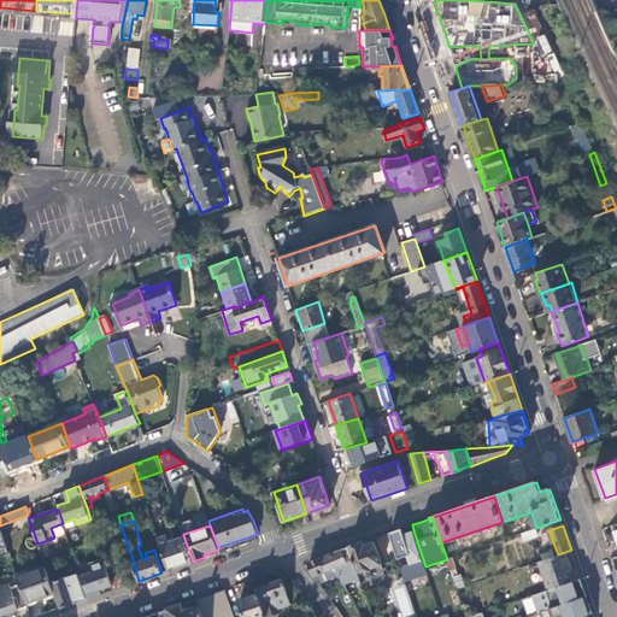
[(425,566),(413,530),(403,534),(401,528),(391,533),(399,558),(406,556),(410,563),(401,565),(406,581),(428,574),(425,566)]
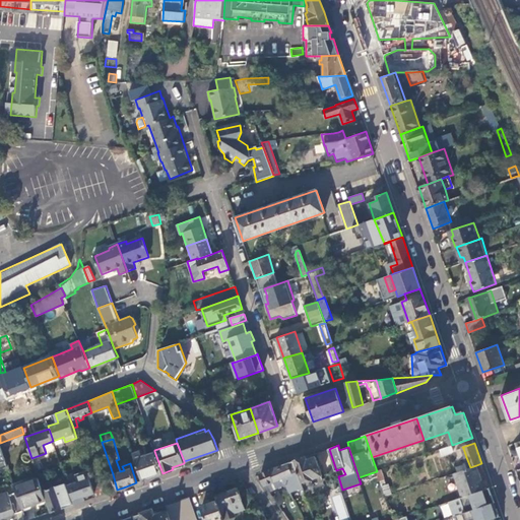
[(441,450),(443,455),(454,451),(452,446),(441,450)]
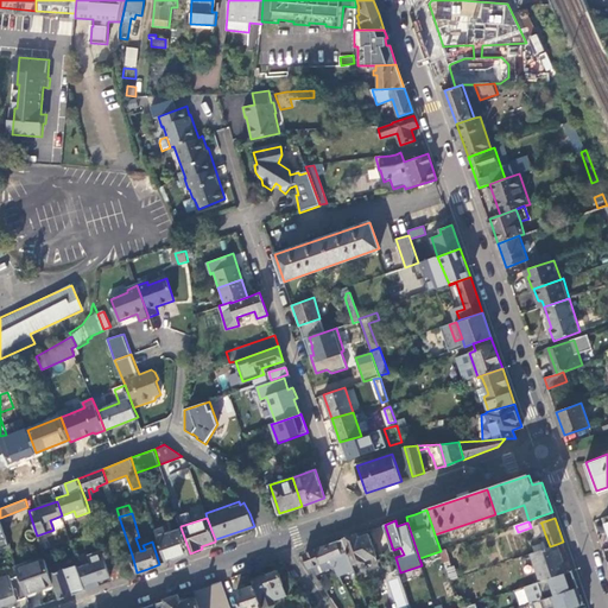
[(545,534),(542,524),(533,527),(537,538),(545,534)]
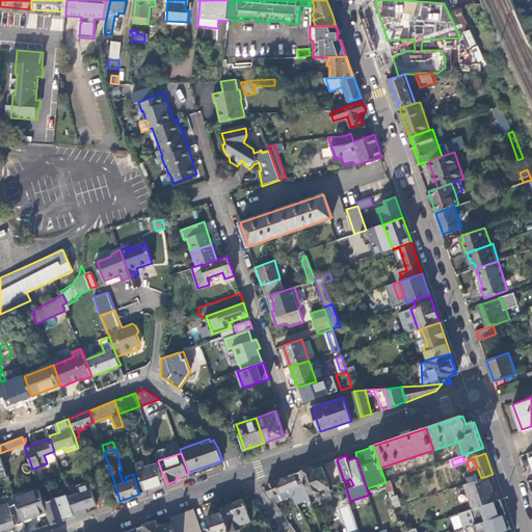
[(155,488),(166,484),(158,461),(137,469),(145,491),(155,488)]
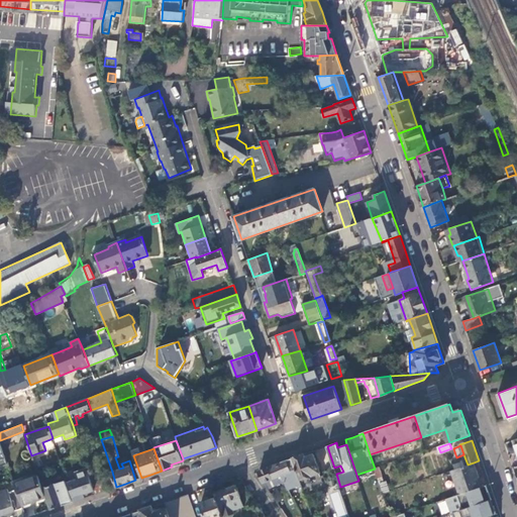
[(306,457),(305,453),(304,453),(293,457),(300,480),(320,473),(314,454),(306,457)]
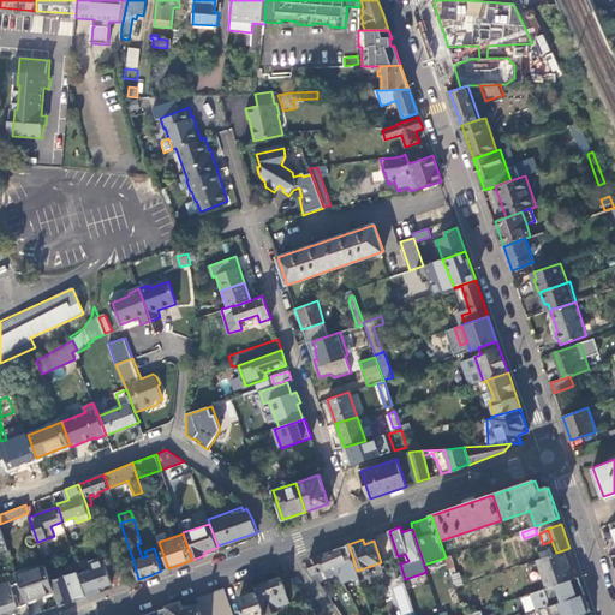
[(339,573),(344,581),(359,577),(357,571),(348,544),(333,550),(334,553),(333,553),(338,565),(335,565),(339,573)]
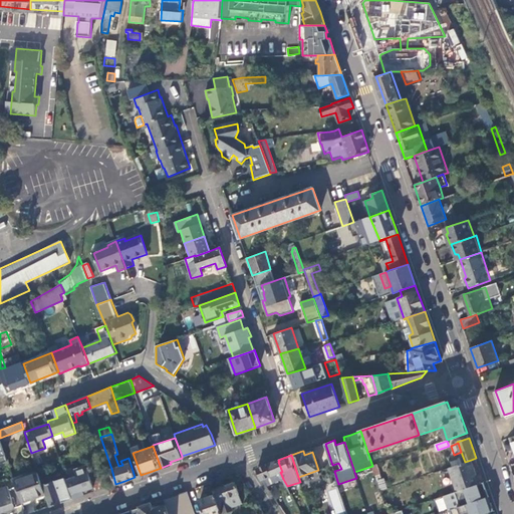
[(457,491),(465,488),(480,483),(471,460),(465,462),(462,463),(453,466),(449,467),(457,491)]
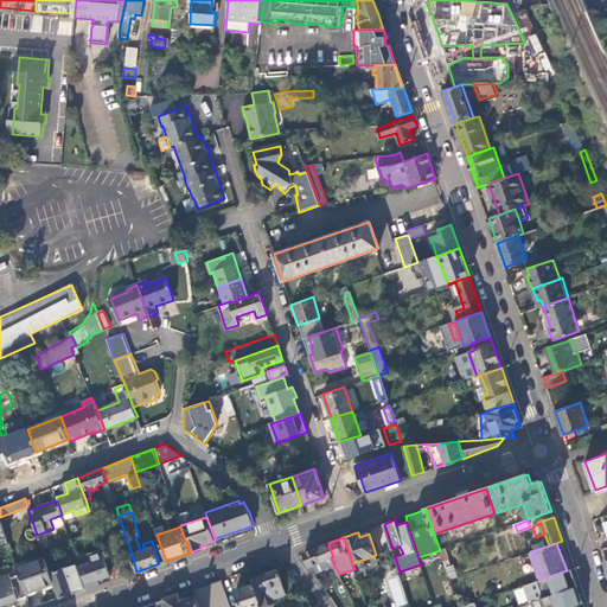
[(333,557),(328,545),(318,550),(321,562),(331,557),(333,557)]
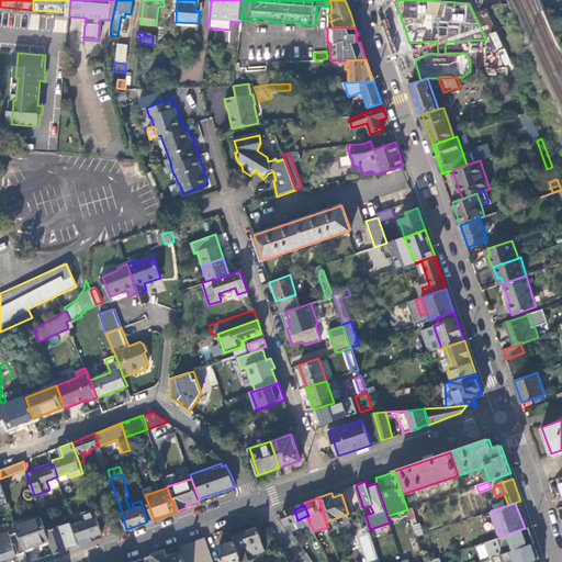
[(76,506),(68,508),(71,517),(78,514),(76,506)]
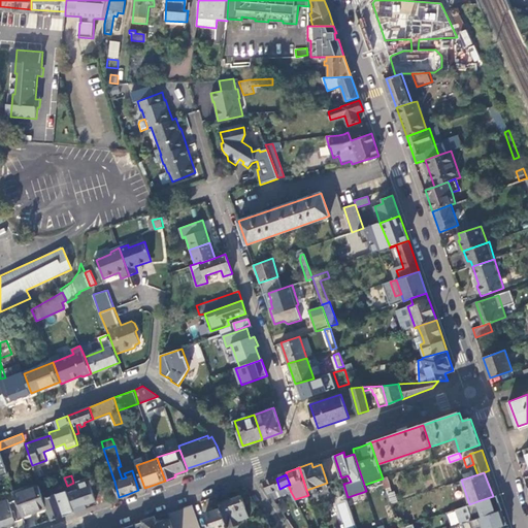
[(266,481),(270,493),(279,489),(276,479),(275,476),(266,481)]
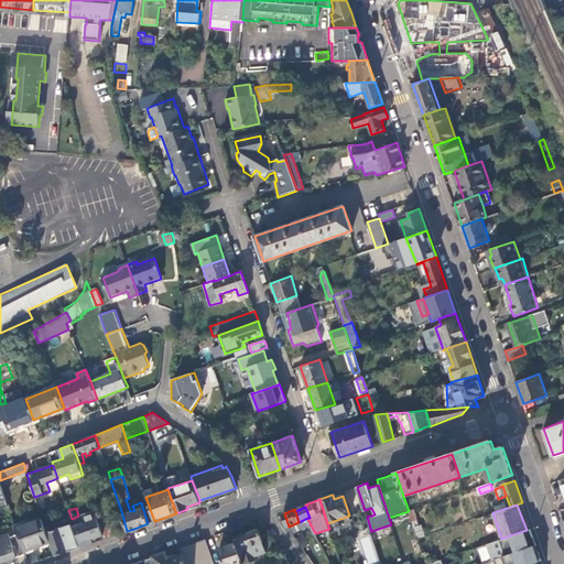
[(419,520),(414,509),(409,511),(414,528),(419,527),(419,520)]
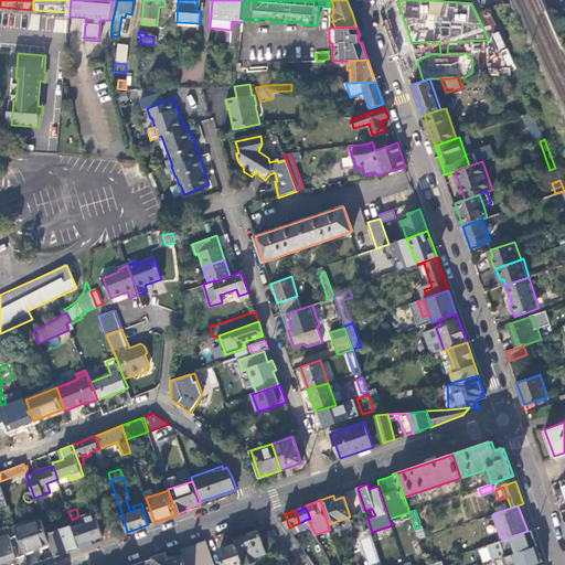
[(82,515),(84,523),(74,526),(82,547),(93,544),(92,540),(104,535),(99,525),(95,511),(82,515)]
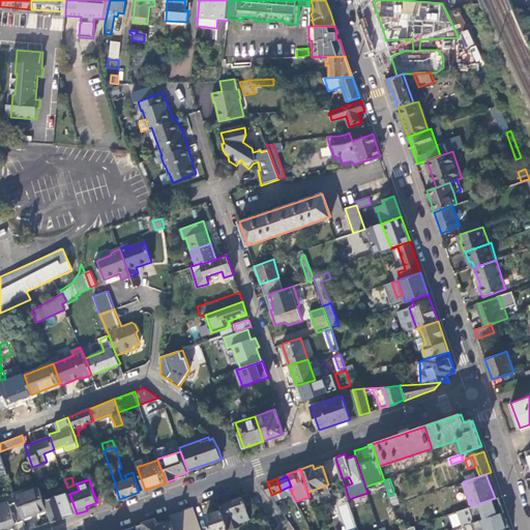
[(328,484),(307,492),(310,497),(312,501),(332,494),(328,484)]
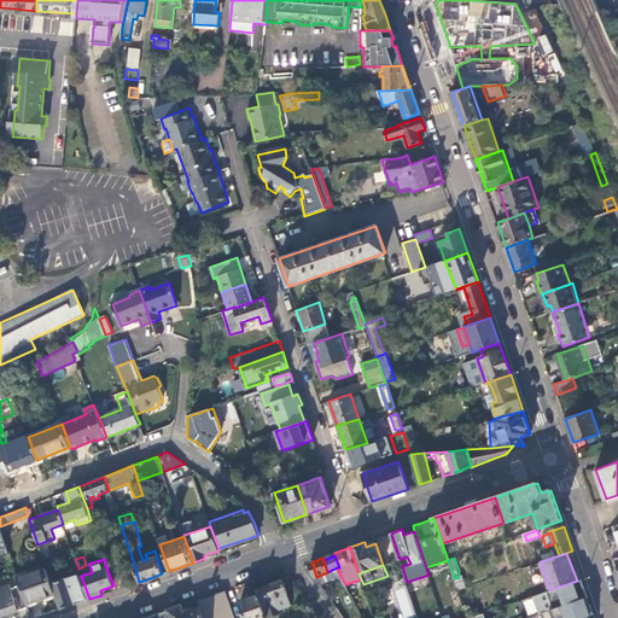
[(39,600),(56,594),(48,576),(46,566),(17,576),(19,584),(25,600),(38,596),(39,600)]
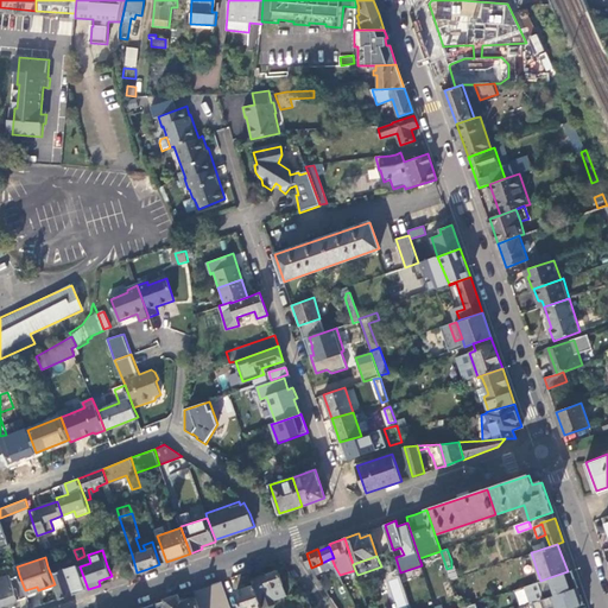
[(322,563),(311,568),(316,575),(335,567),(331,558),(322,563)]
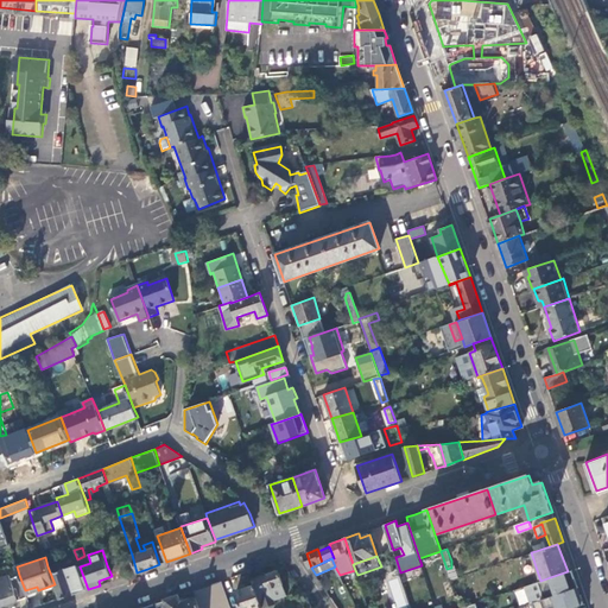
[(73,594),(86,590),(76,565),(65,569),(62,562),(54,564),(48,567),(55,584),(59,599),(73,594)]
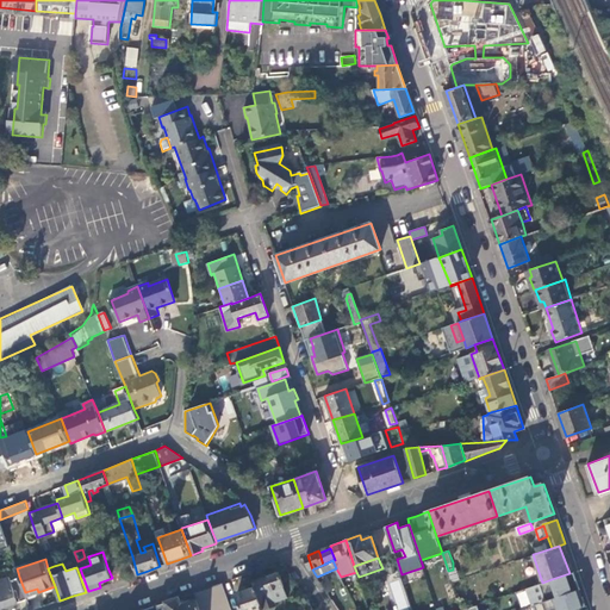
[(120,580),(129,577),(126,570),(117,573),(114,565),(107,567),(112,578),(113,583),(120,580)]
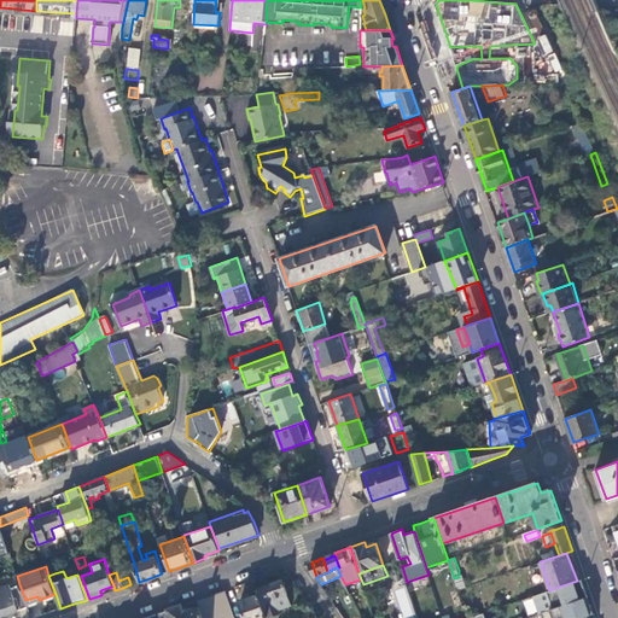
[(462,576),(459,577),(454,578),(458,589),(466,587),(462,576)]
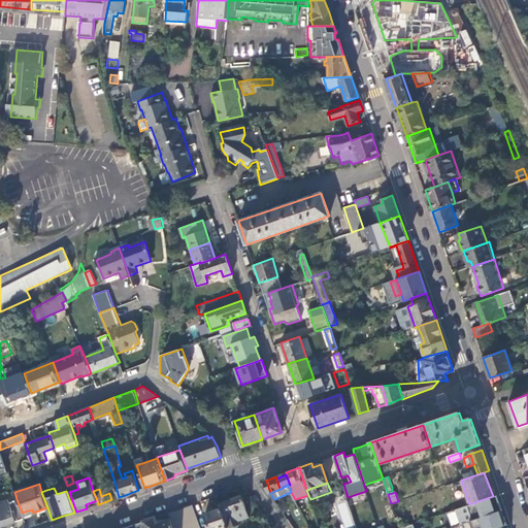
[(250,517),(246,507),(246,506),(242,495),(221,502),(222,507),(228,527),(229,527),(234,527),(236,527),(239,523),(238,520),(250,517)]
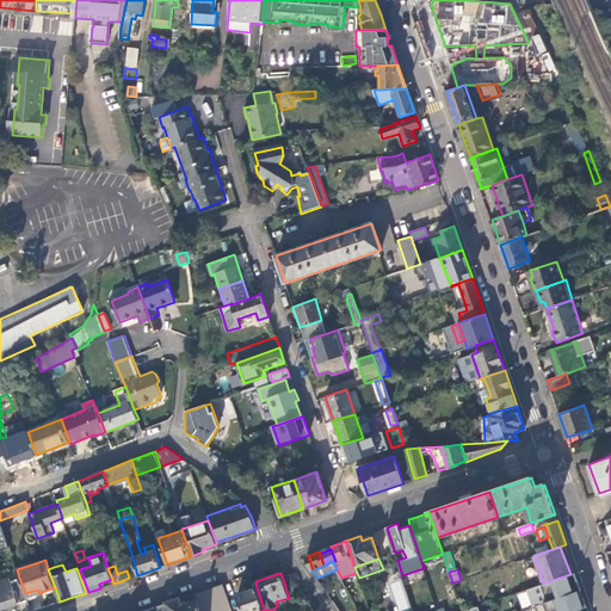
[(581,603),(586,602),(575,573),(571,574),(553,580),(555,590),(565,586),(571,603),(580,600),(581,603)]
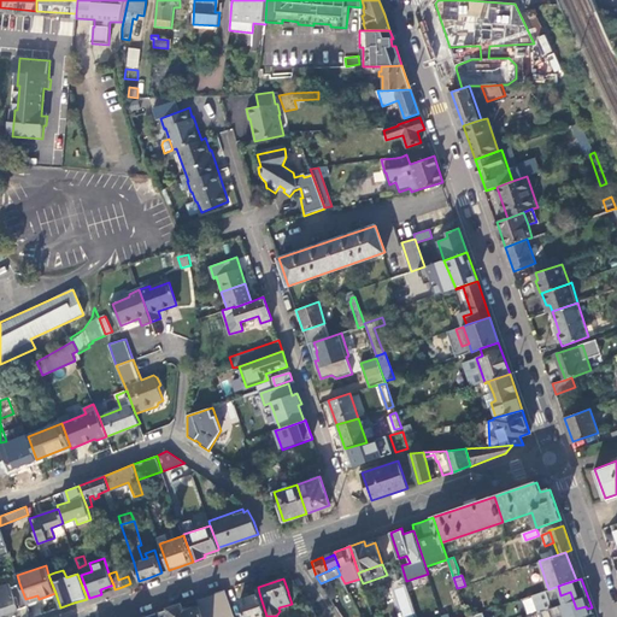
[(0,615),(28,605),(25,599),(19,583),(10,587),(9,583),(0,586),(0,615)]
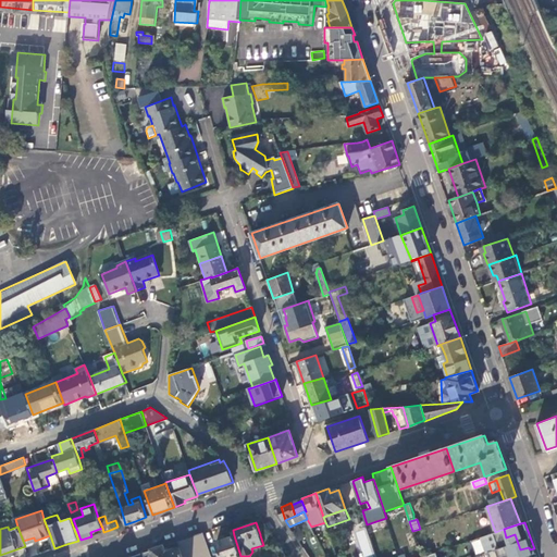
[(300,528),(294,532),(299,540),(306,535),(300,528)]
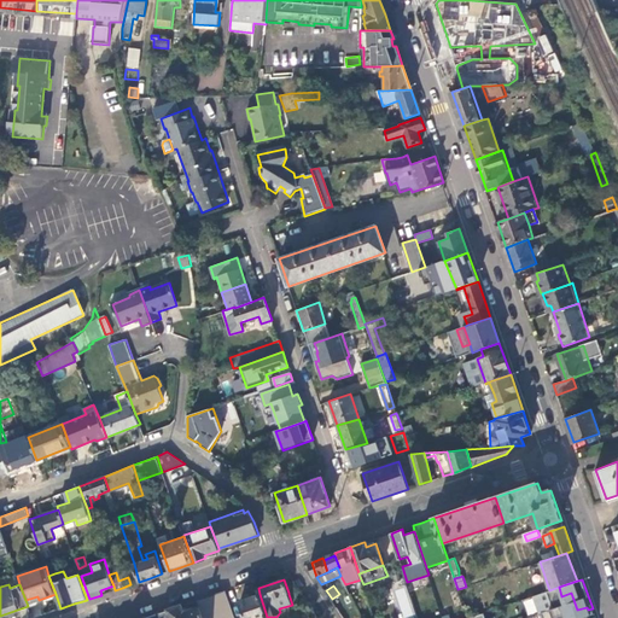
[(401,617),(402,617),(415,614),(407,587),(394,592),(401,617)]
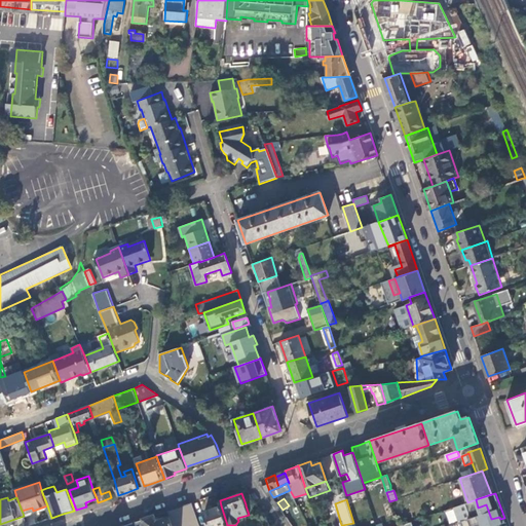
[(167,511),(170,516),(173,525),(200,525),(192,501),(180,506),(167,511)]
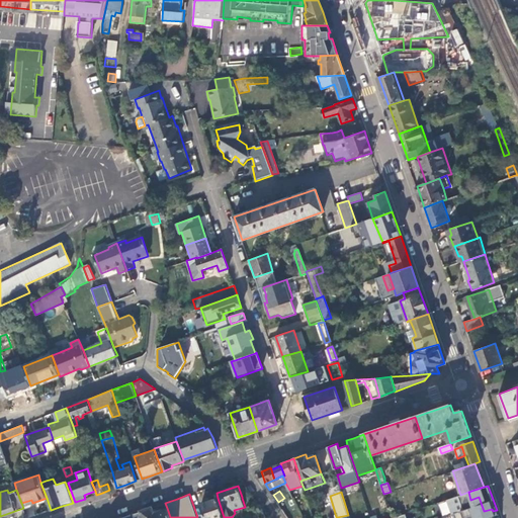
[(201,504),(206,517),(223,517),(224,517),(218,498),(201,504)]
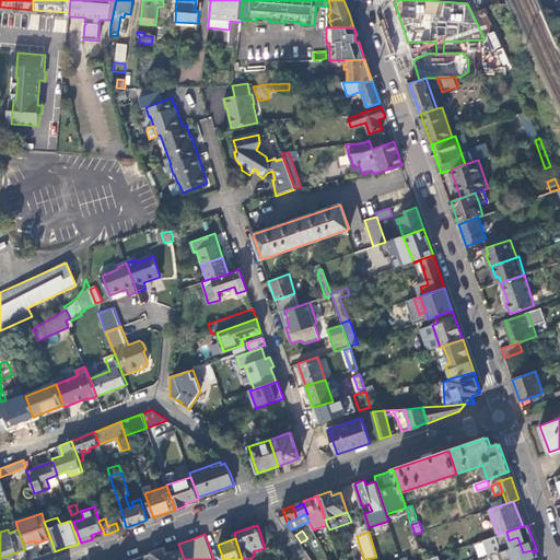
[(167,555),(165,548),(158,550),(146,555),(147,559),(184,559),(181,549),(167,555)]
